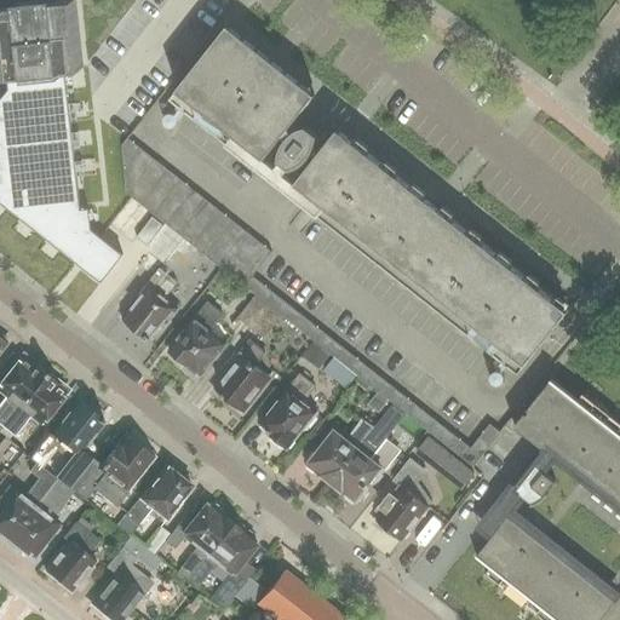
[(0,0),(0,23),(7,92),(0,102),(0,204),(102,283),(124,257),(92,233),(90,211),(81,211),(65,73),(84,70),(76,0),(56,3),(55,0),(0,0)]
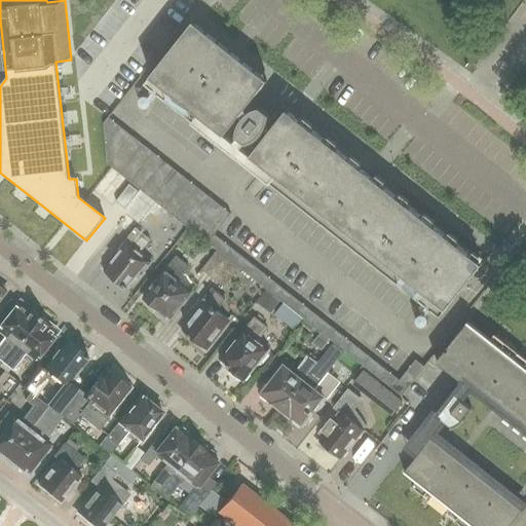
[(249,112),(247,109),(268,81),(194,23),(150,77),(224,136),(232,127),(236,132),(236,135),(237,138),(247,145),(253,143),(260,138),(264,134),(267,128),(269,122),(270,116),(260,108),(254,110),(249,112)]
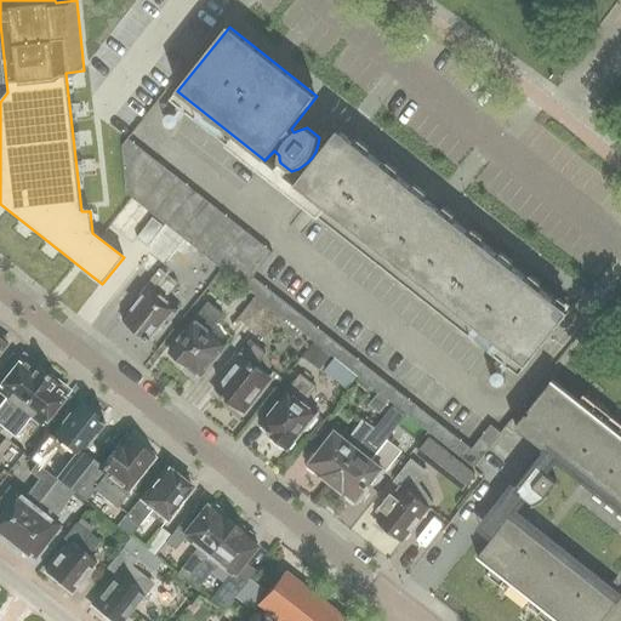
[(472,450),(252,278),(272,252),(127,140),(121,147),(126,194),(394,405),(408,415),(474,469),(502,434),(491,426),(472,450)]
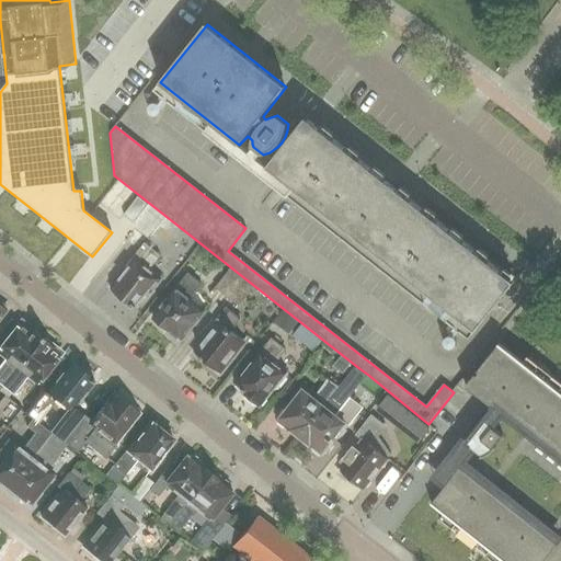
[(515,283),(319,127),(273,185),(468,341),(515,283)]
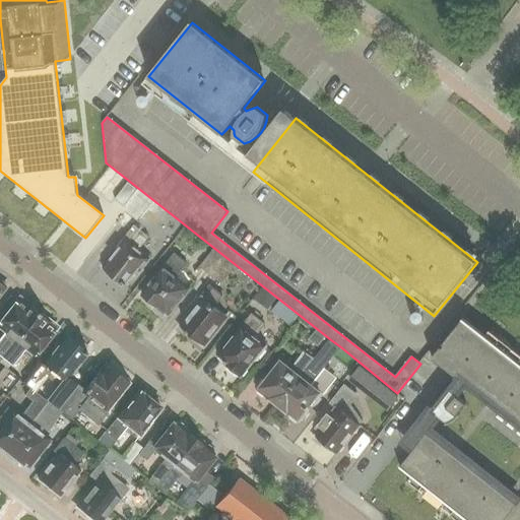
[(128,184),(116,199),(124,206),(136,190),(128,184)]
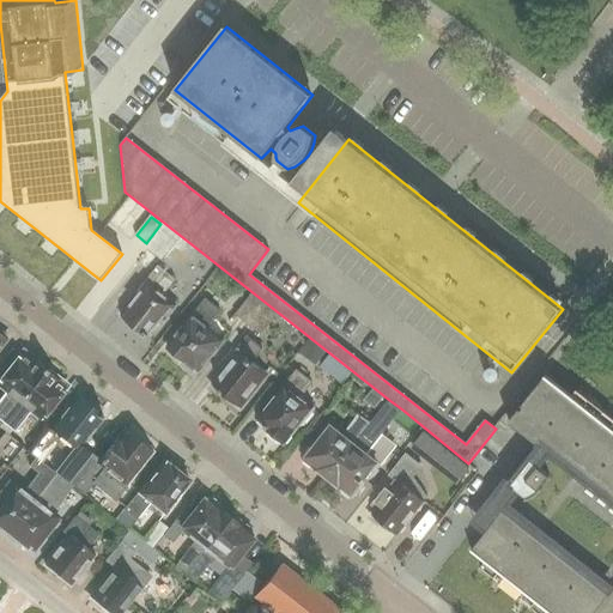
[(164,319),(167,320),(177,305),(163,296),(174,280),(158,269),(122,320),(149,339),(164,319)]
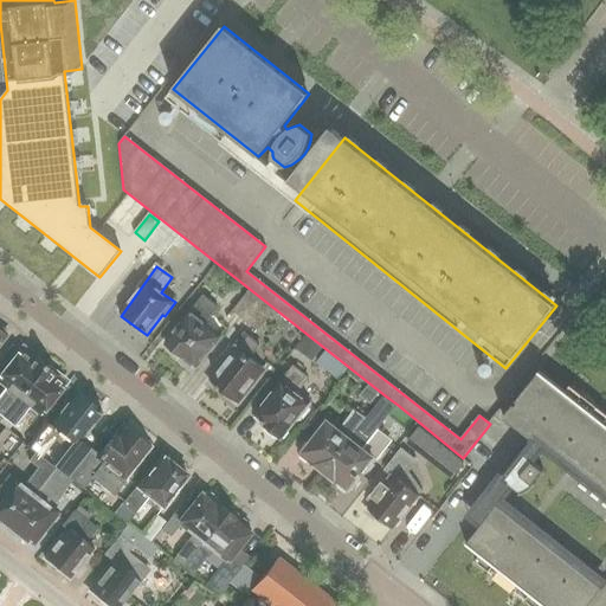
[(259,303),(247,294),(233,313),(244,322),(259,303)]
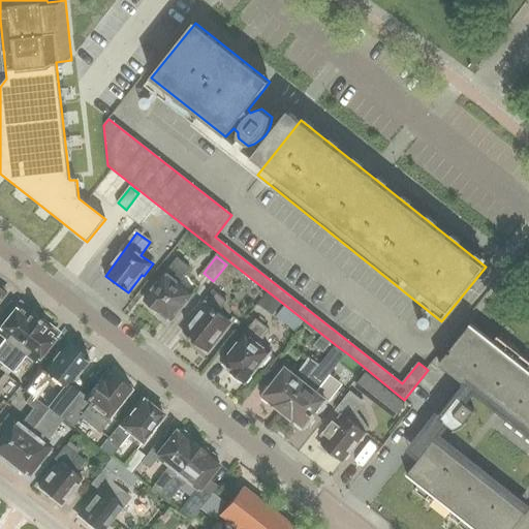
[(179,284),(190,269),(179,260),(147,302),(161,313),(158,316),(169,324),(192,294),(179,284)]
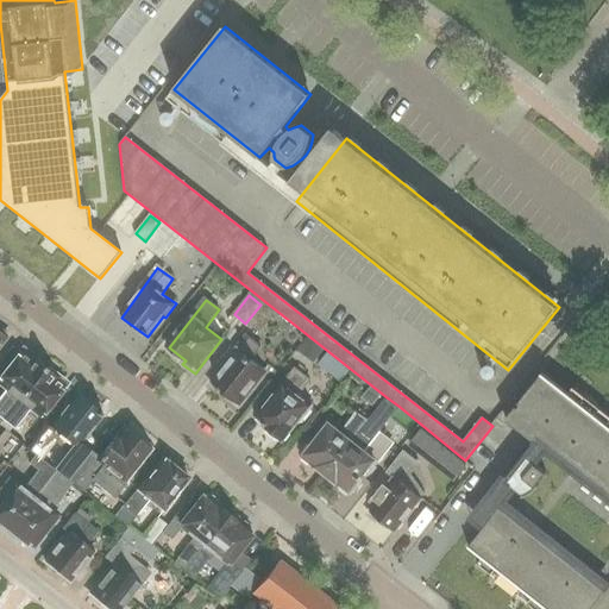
[(261,305),(245,324),(259,334),(274,315),(261,305)]
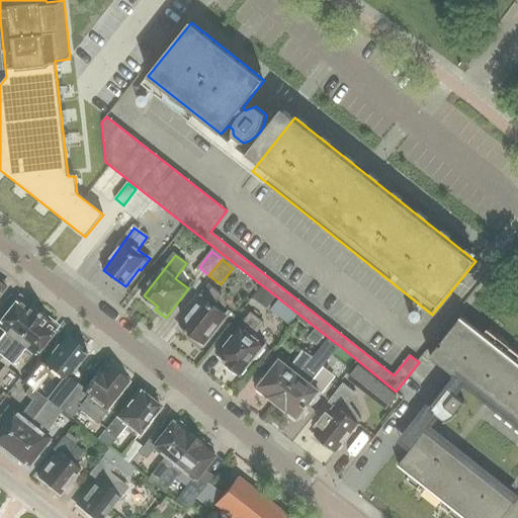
[(209,284),(178,325),(181,328),(203,345),(224,319),(226,316),(213,306),(223,294),(209,284)]
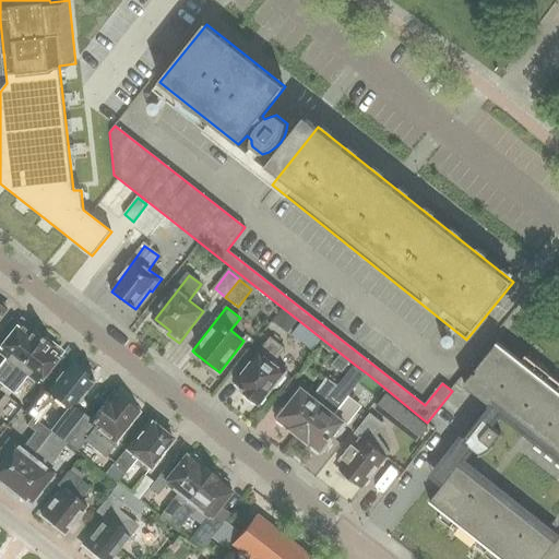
[(282,309),(272,321),(288,333),(298,321),(282,309)]
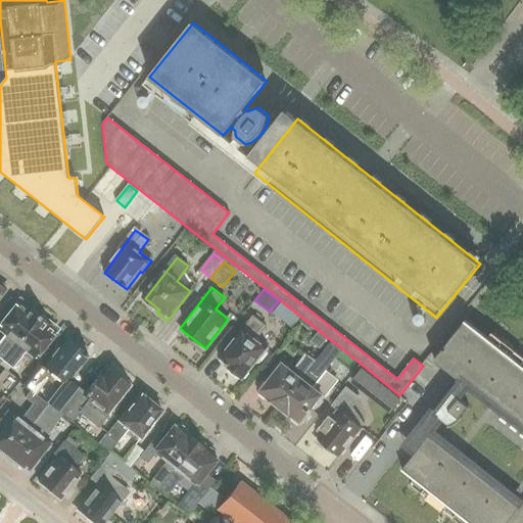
[(0,363),(38,316),(18,301),(0,327),(0,330),(6,335),(0,342),(0,363)]
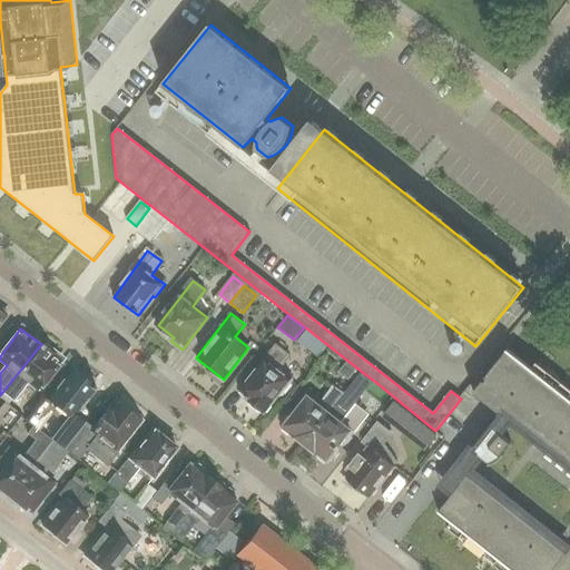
[(38,390),(61,360),(41,344),(0,395),(0,397),(2,395),(13,403),(29,383),(38,390)]
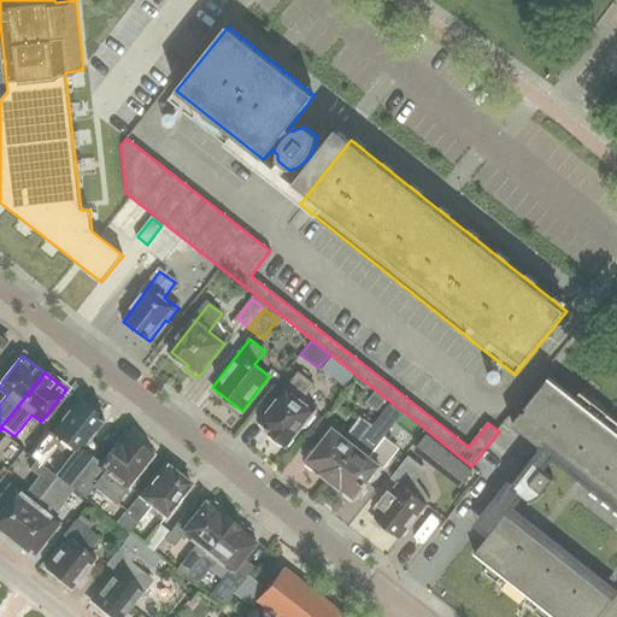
[(315,387),(299,375),(262,424),(269,430),(268,433),(287,447),(304,427),(305,428),(317,412),(303,401),(315,387)]
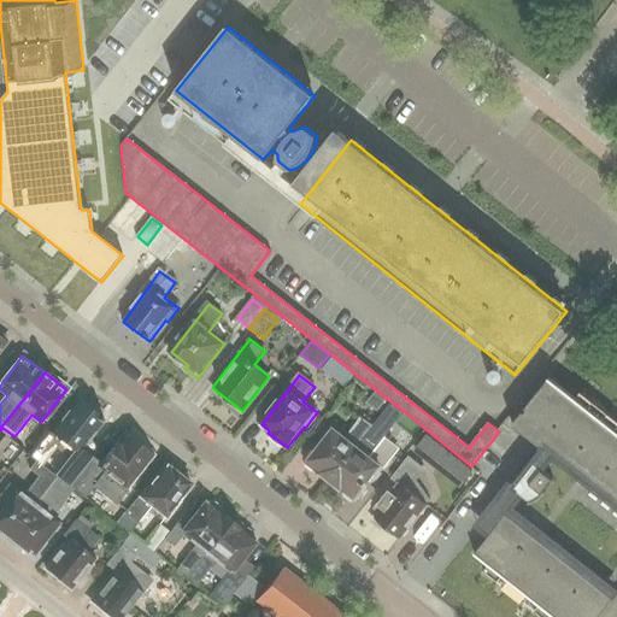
[(475,556),(489,566),(485,573),(540,616),(616,616),(616,422),(582,394),(577,400),(550,378),(512,425),(540,448),(480,523),(493,533),(475,556)]
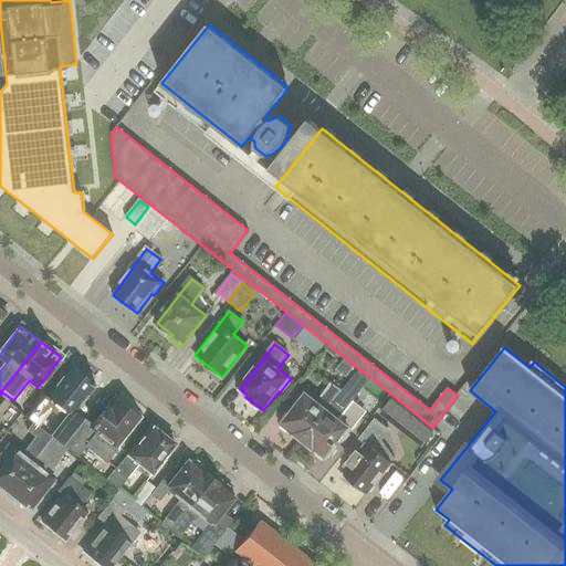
[(41,404),(51,411),(52,412),(58,406),(71,416),(73,412),(74,413),(82,405),(82,400),(95,384),(92,381),(91,377),(86,374),(82,374),(71,365),(46,396),(41,404)]
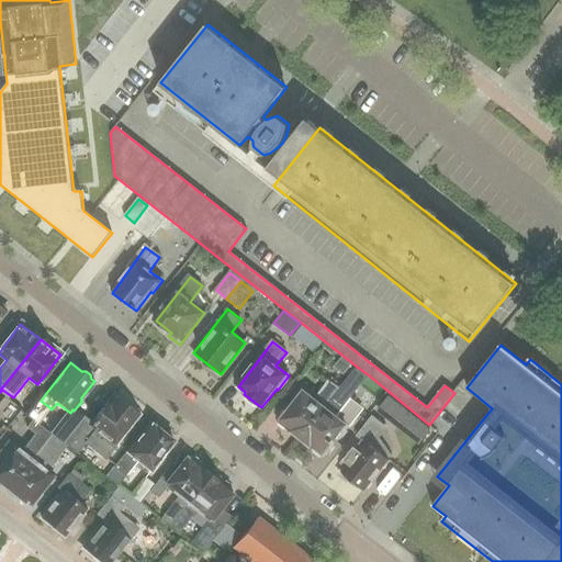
[(357,367),(339,389),(351,397),(369,375),(357,367)]
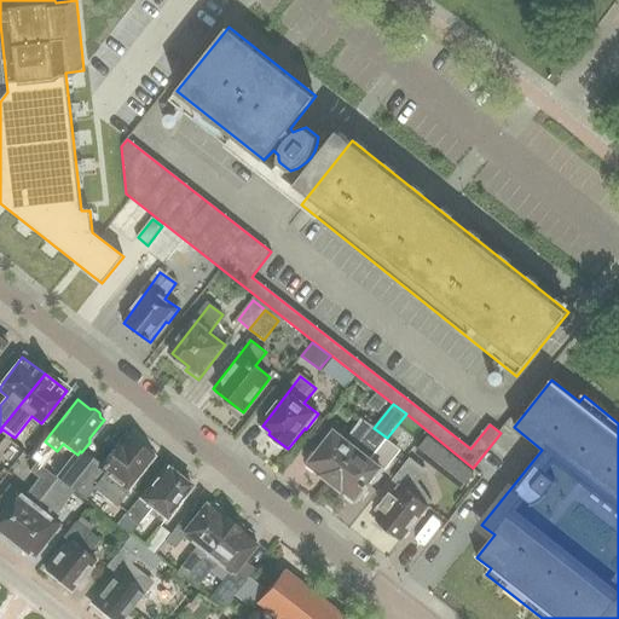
[(331,482),(374,428),(363,420),(351,435),(358,441),(353,447),(334,432),(308,464),(331,482)]
